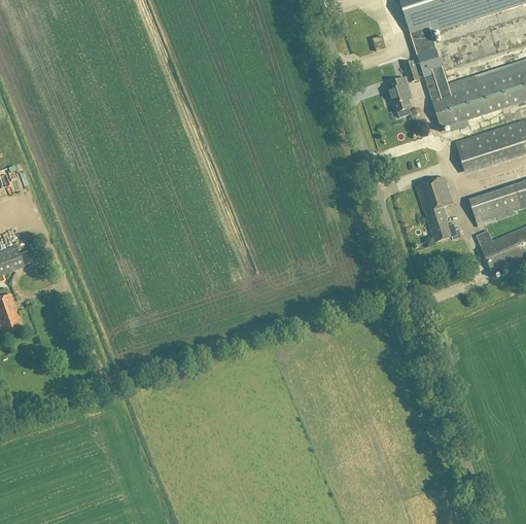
[(525,57),(447,82),(430,32),(525,0),(398,0),(423,75),(431,72),(432,74),(424,77),(440,127),(525,98),(525,57)]
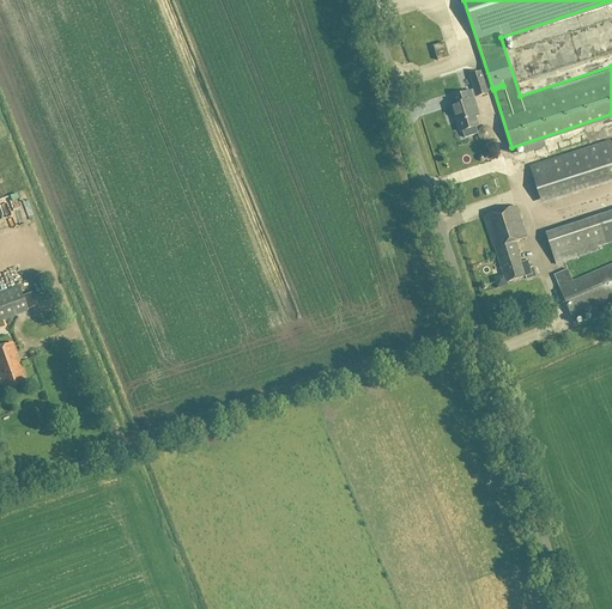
[(432,43),(435,49),(437,58),(448,54),(446,46),(443,40),(432,43)]
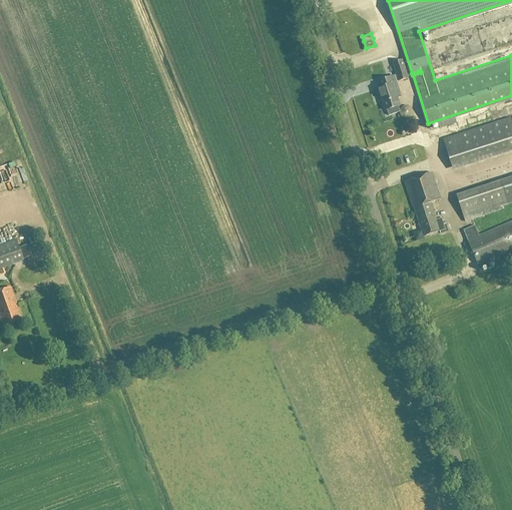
[(402,57),(392,60),(398,78),(407,75),(402,57)]
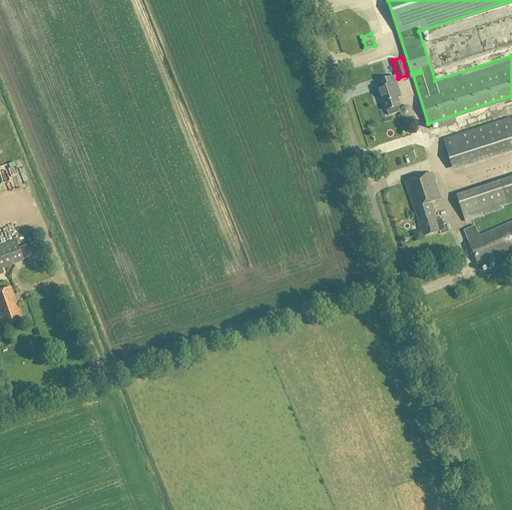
[(399,110),(397,104),(399,103),(393,85),(394,85),(391,75),(378,79),(380,85),(376,86),(379,95),(380,95),(384,108),(386,107),(388,113),(399,110)]
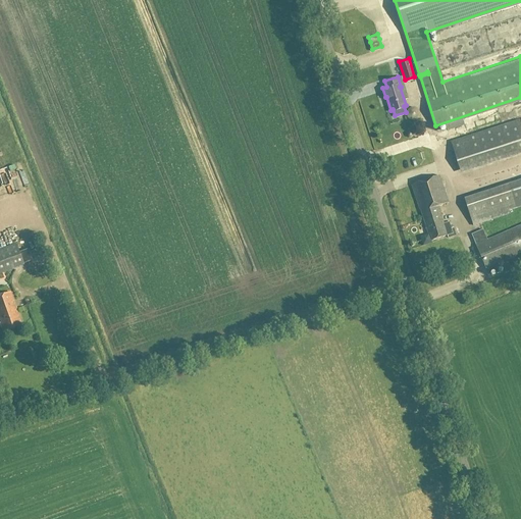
[(520,119),(453,137),(460,168),(520,153),(520,119)]
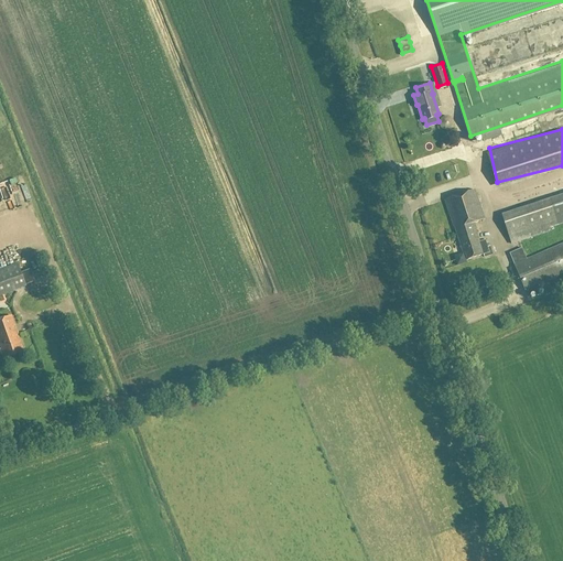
[(466,257),(482,251),(483,256),(491,252),(488,244),(486,245),(484,237),(478,239),(473,220),(484,217),(474,187),(444,197),(453,224),(454,224),(463,250),(464,249),(466,257)]
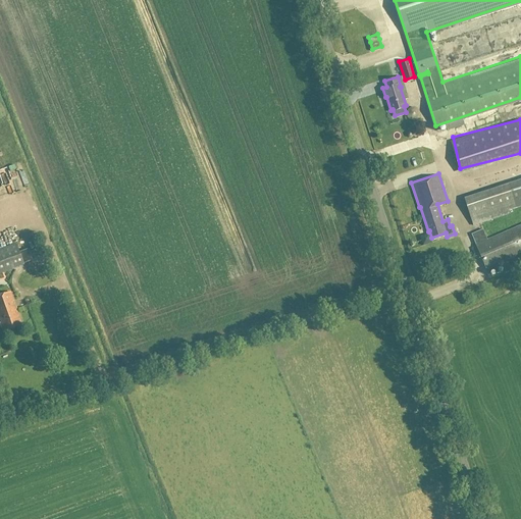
[(484,209),(477,187),(462,192),(469,214),(484,209)]
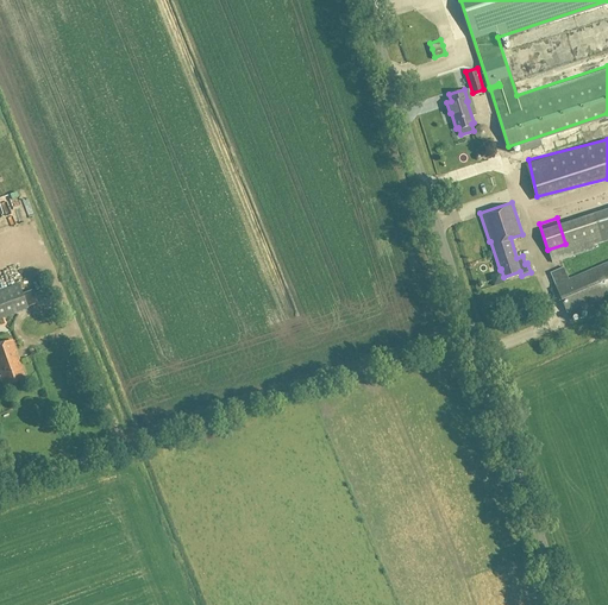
[(565,262),(571,275),(590,268),(588,258),(578,263),(576,257),(565,262)]
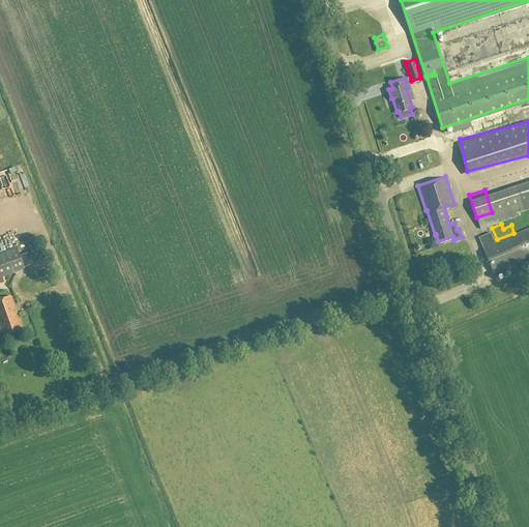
[(478,235),(494,273),(528,258),(528,226),(494,241),(489,230),(478,235)]
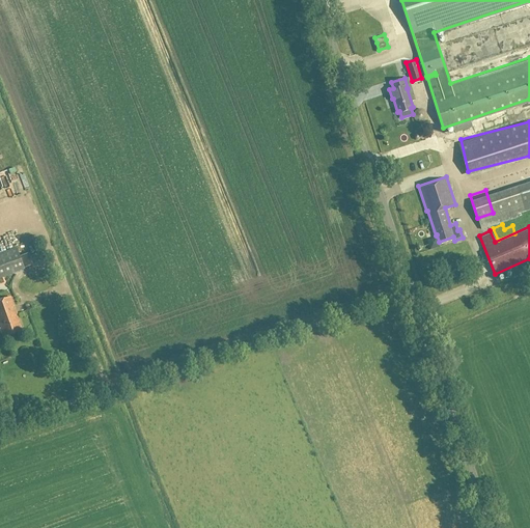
[(0,274),(23,266),(31,262),(27,251),(18,254),(16,246),(0,251),(0,274)]
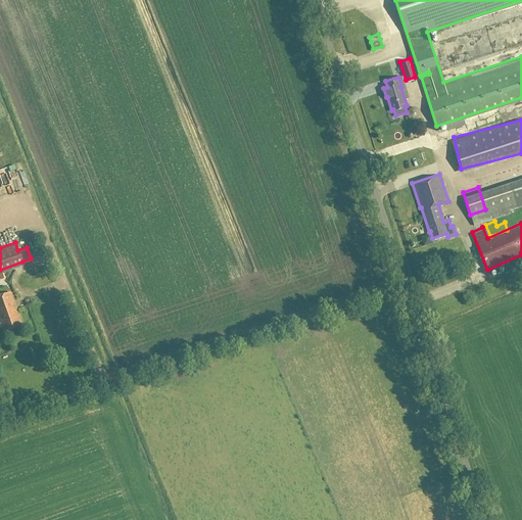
[(9,290),(0,293),(0,327),(1,330),(20,324),(13,304),(14,304),(9,290)]
